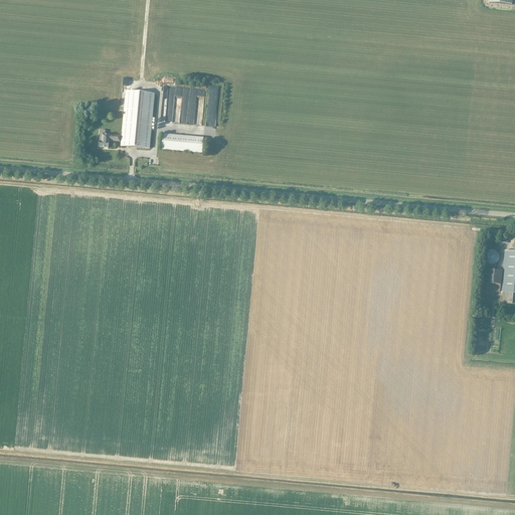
[(170,99),(171,89),(164,89),(165,84),(160,84),(159,98),(170,99)]
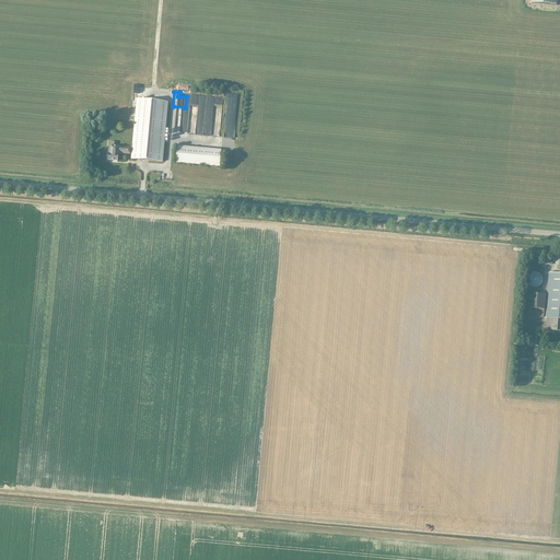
[(186,114),(200,114),(201,97),(187,96),(186,114)]
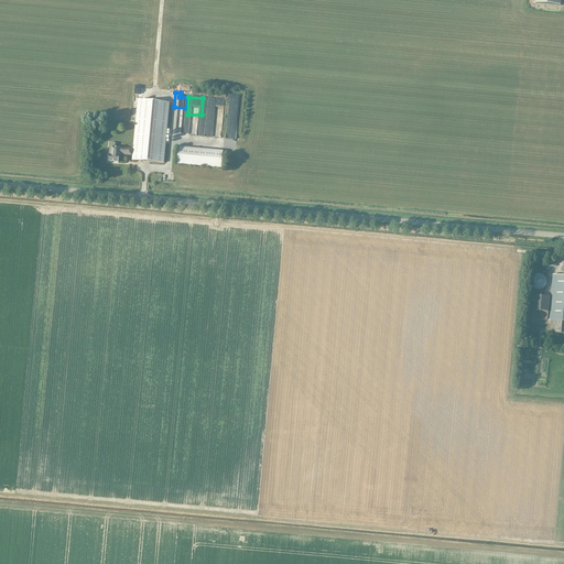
[(217,137),(218,99),(204,98),(202,136),(217,137)]
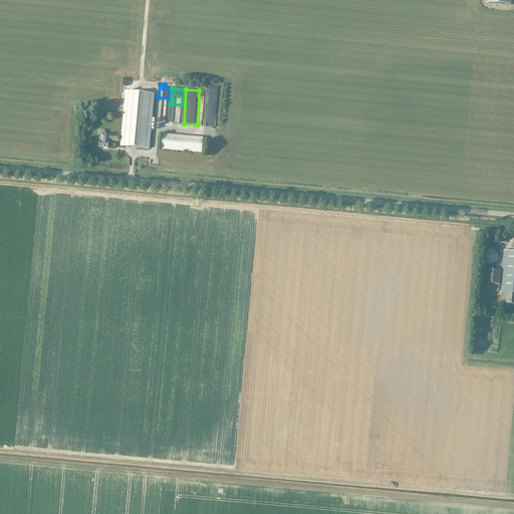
[(99,142),(98,147),(108,148),(109,141),(120,142),(120,146),(150,149),(155,94),(125,91),(121,137),(109,136),(109,135),(104,135),(105,131),(100,131),(99,135),(99,142)]
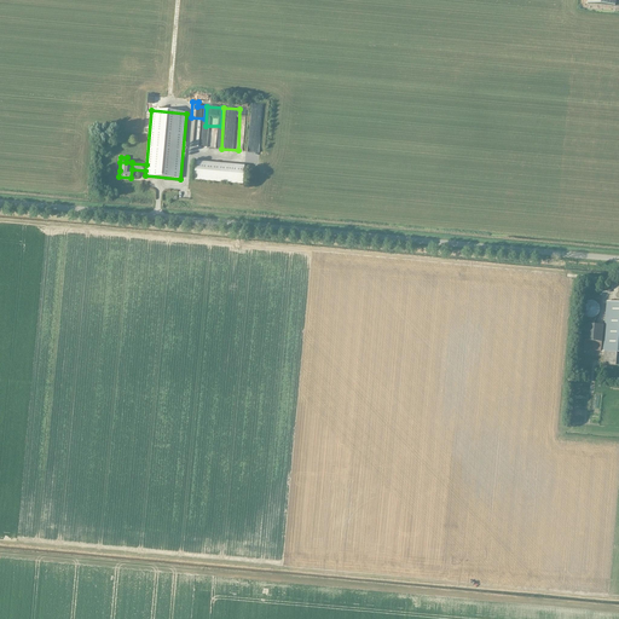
[(195,180),(243,185),(244,166),(196,162),(195,180)]
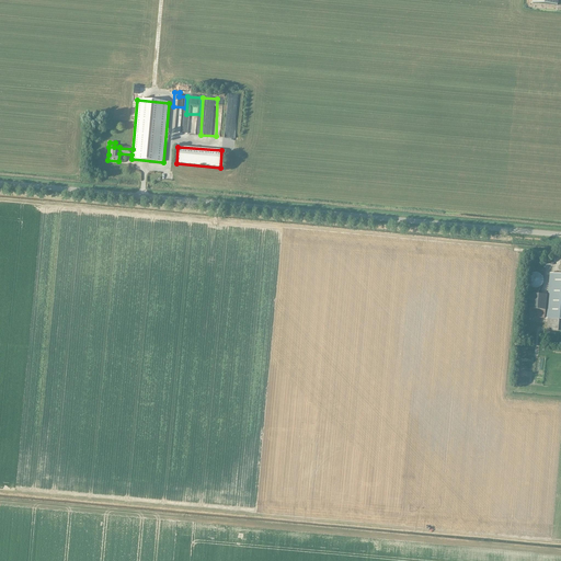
[(538,273),(536,273),(535,273),(534,273),(533,274),(530,274),(529,275),(529,276),(528,277),(527,278),(527,281),(527,282),(528,283),(528,285),(529,286),(530,287),(531,287),(533,288),(534,288),(535,289),(537,289),(538,288),(539,288),(540,287),(541,286),(542,285),(544,284),(544,283),(544,281),(544,279),(542,278),(542,276),(541,275),(540,274),(539,274),(538,273)]
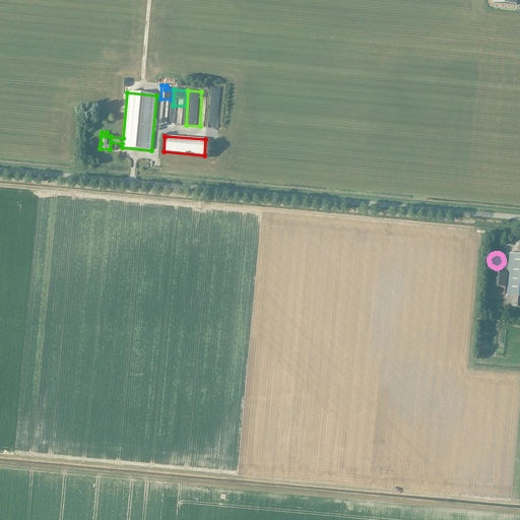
[(519,254),(509,253),(505,296),(507,296),(507,306),(519,308),(519,300),(519,254)]
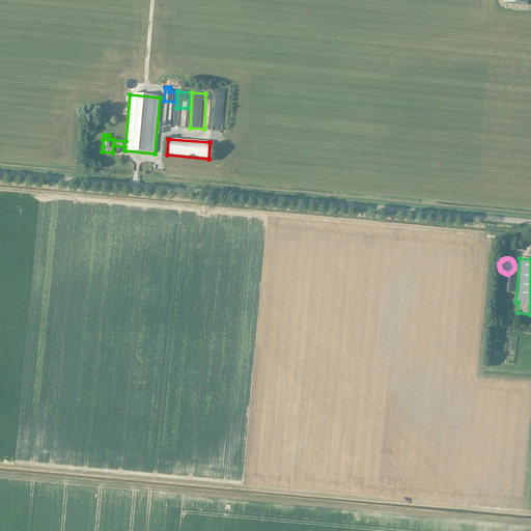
[(501,278),(499,300),(514,302),(516,279),(501,278)]
